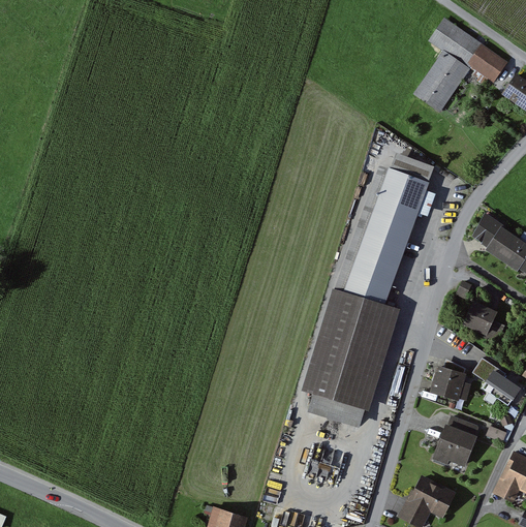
[(472,68),(493,84),(509,63),(447,16),(430,39),(444,51),(414,91),(440,111),(472,68)]
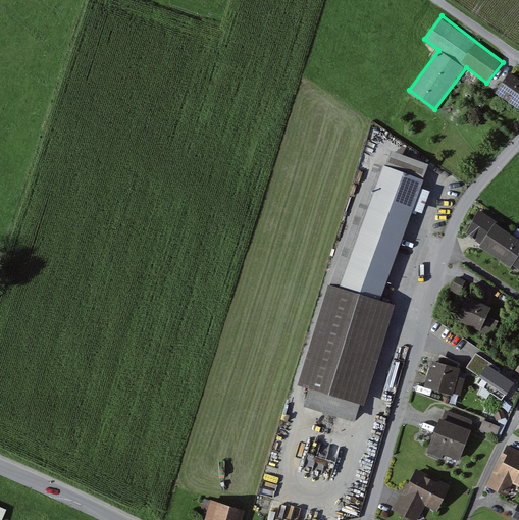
[(518,108),(518,80),(509,73),(496,92),(518,108)]
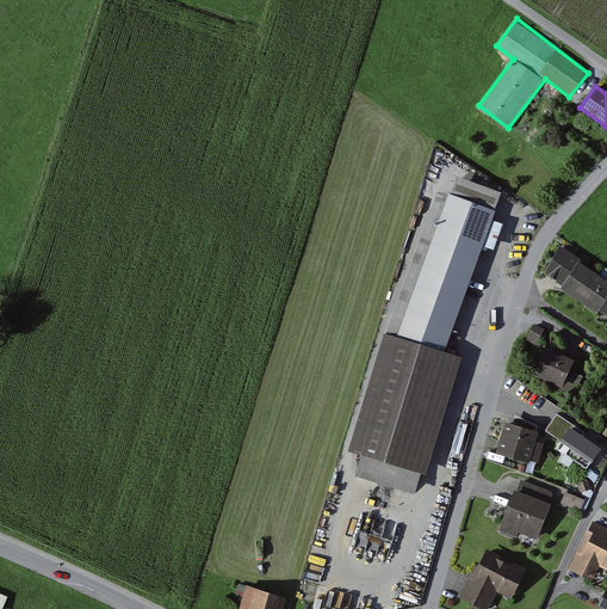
[(500,192),(457,177),(451,195),(439,191),(384,336),(347,453),(422,474),(459,354),(445,350),(500,192)]
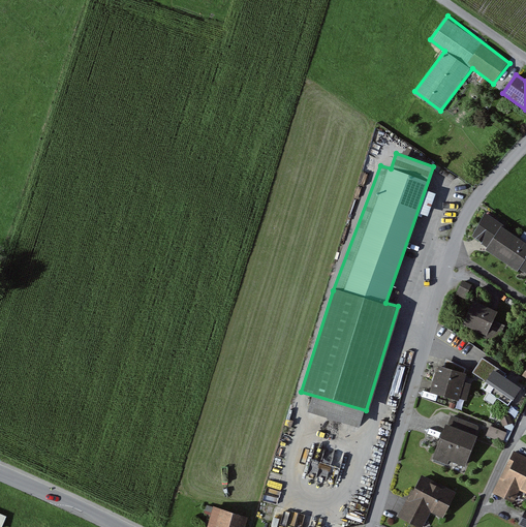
[(525,271),(525,241),(486,210),(471,230),(487,242),(485,245),(523,275),(525,271)]
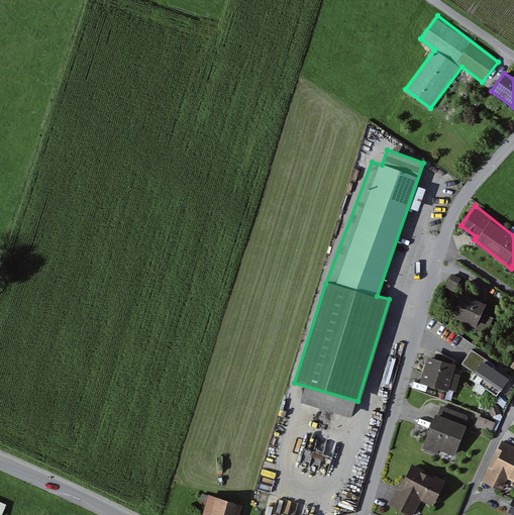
[(485,304),(460,293),(450,314),(487,331),(494,317),(482,311),(485,304)]
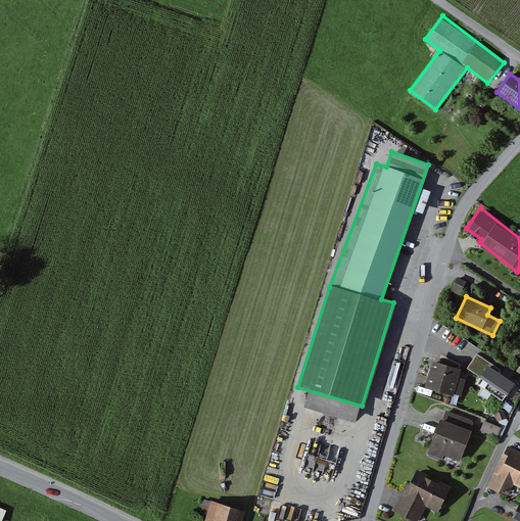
[(499,368),(475,351),(464,367),(504,394),(513,382),(497,371),(499,368)]
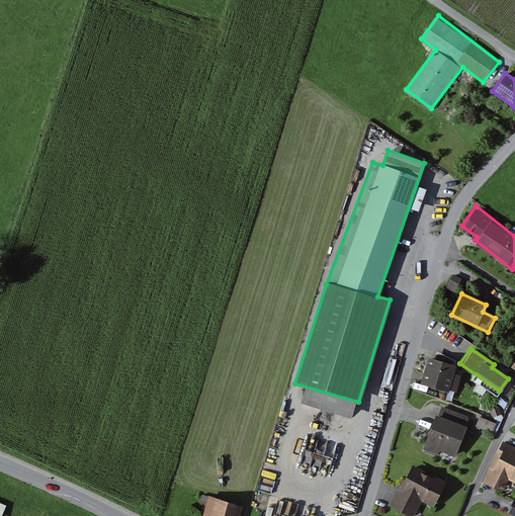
[(454,365),(426,356),(418,382),(445,392),(446,388),(455,391),(459,375),(451,372),(454,365)]
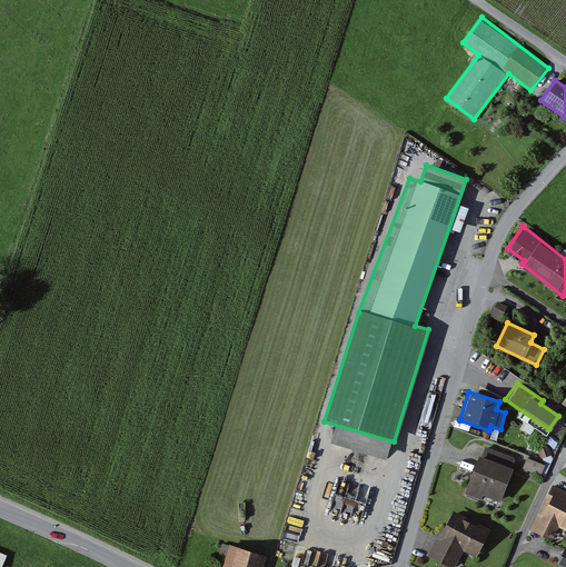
[(516,457),(484,444),(464,491),(496,505),(516,457)]
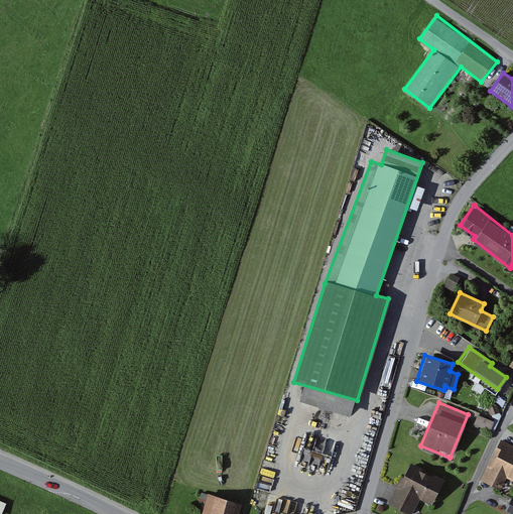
[(476,407),(473,418),(488,423),(492,412),(476,407)]
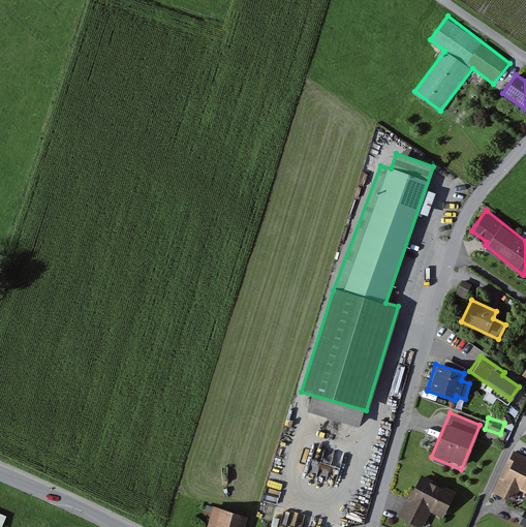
[(525,458),(514,452),(493,492),(514,502),(519,491),(525,494),(525,458)]
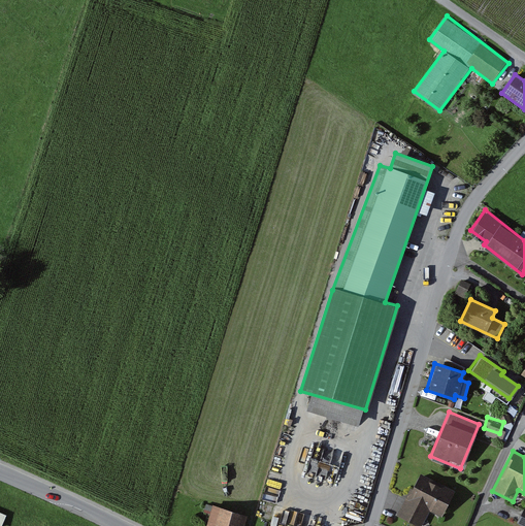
[(453,492),(419,473),(397,514),(419,525),(425,515),(436,521),(453,492)]
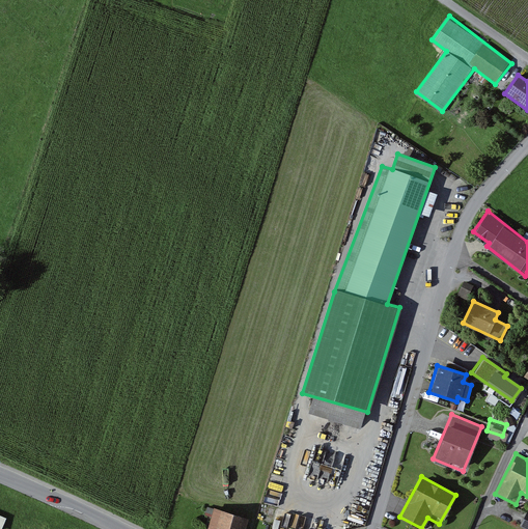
[(242,528),(246,516),(216,508),(211,528),(242,528)]
